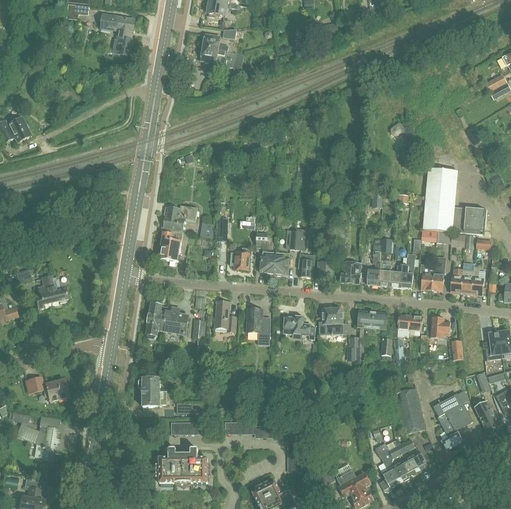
[(303,0),(304,8),(313,7),(312,0),(303,0)]
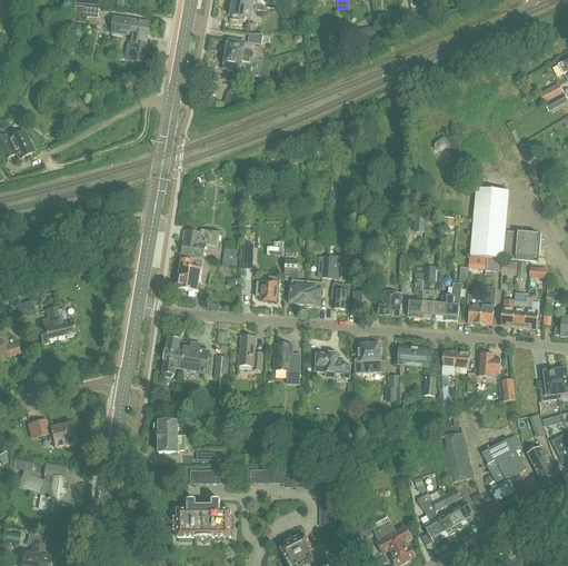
[(231,17),(238,18),(238,16),(249,18),(251,7),(263,9),(265,5),(256,3),(251,2),(251,3),(232,1),(230,15),(232,15),(231,17)]
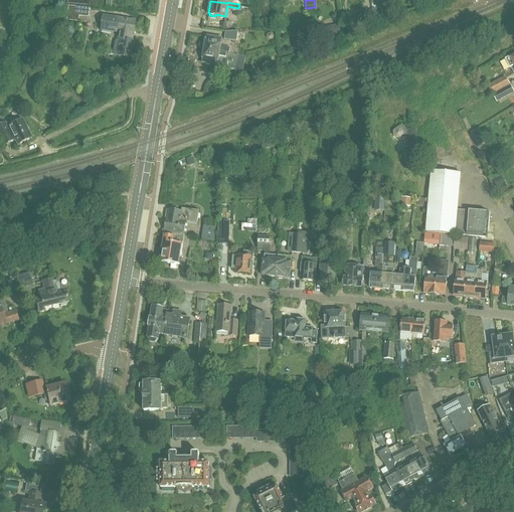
[(88,15),(89,5),(77,4),(68,3),(67,18),(78,19),(78,14),(88,15)]
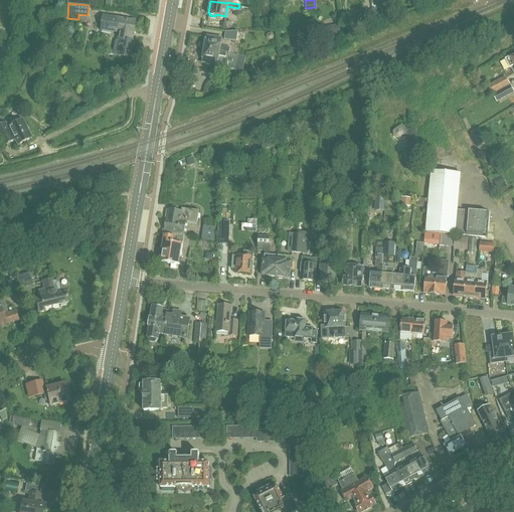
[(374,19),(374,23),(378,22),(377,18),(381,18),(380,6),(371,7),(374,19)]
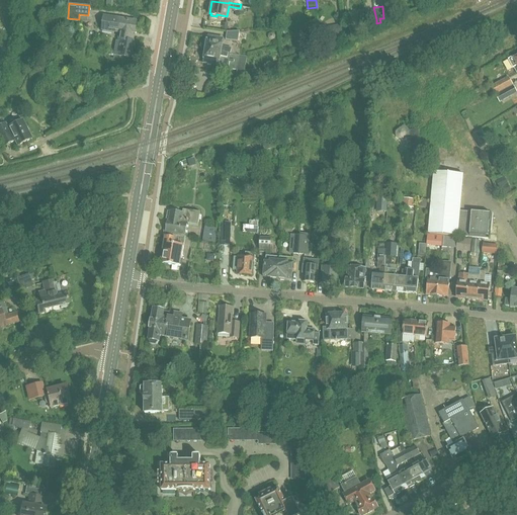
[(361,16),(363,22),(375,20),(373,10),(367,11),(367,14),(361,16)]
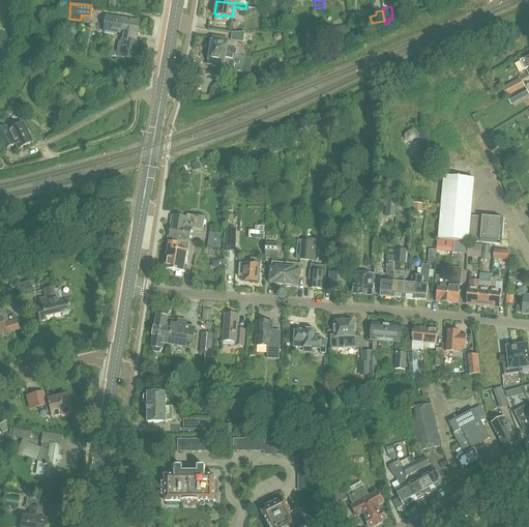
[(123,55),(134,57),(136,40),(139,20),(106,15),(104,28),(121,31),(118,51),(123,52),(123,55)]
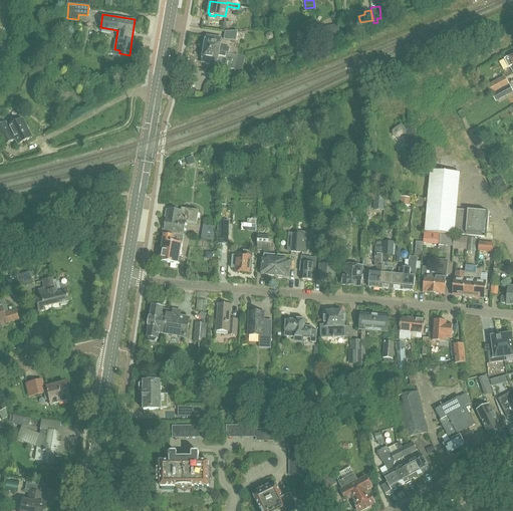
[(316,25),(318,34),(330,31),(328,23),(316,25)]
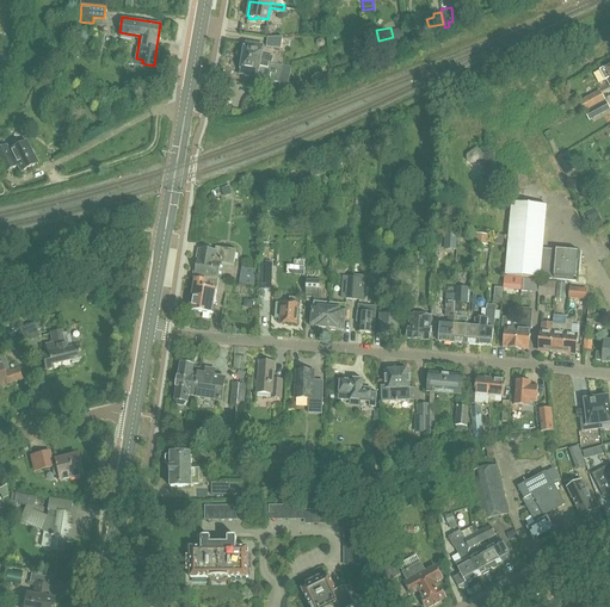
[(265,43),(279,45),(282,35),(266,35),(265,43)]
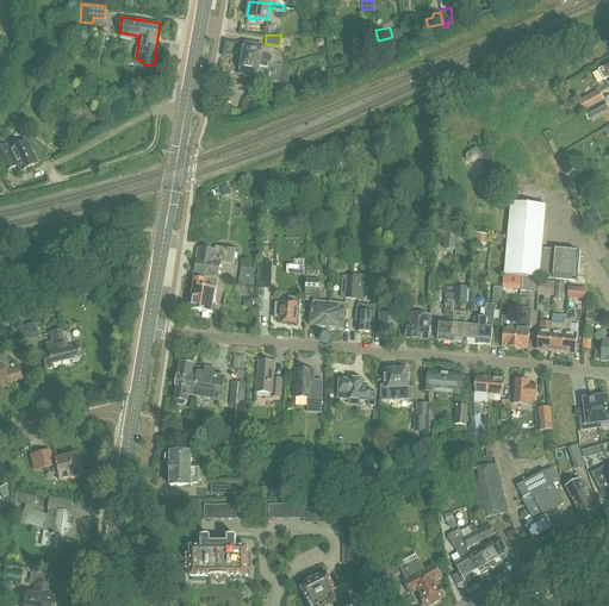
[(242,51),(242,56),(269,61),(271,54),(261,52),(262,43),(247,41),(247,39),(243,38),(241,51),(242,51)]
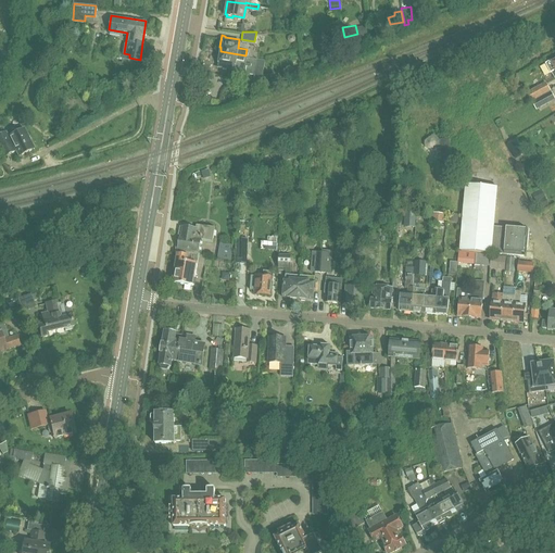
[(221,51),(219,55),(217,55),(216,66),(219,66),(219,65),(235,68),(235,71),(243,73),(243,72),(253,73),(252,80),(262,76),(265,59),(257,58),(246,55),(221,51)]
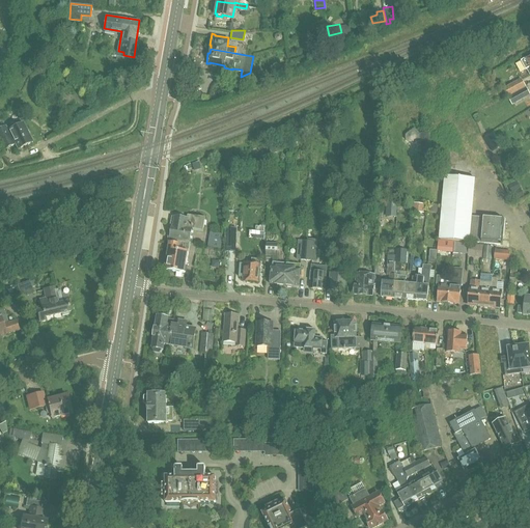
[(525,66),(529,73),(529,71),(529,55),(526,57),(525,55),(520,58),(524,67),(525,66)]
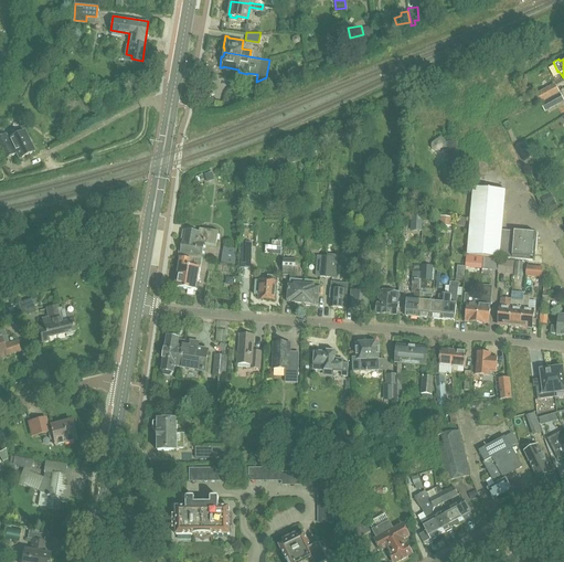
[(534,92),(539,101),(554,92),(550,84),(534,92)]
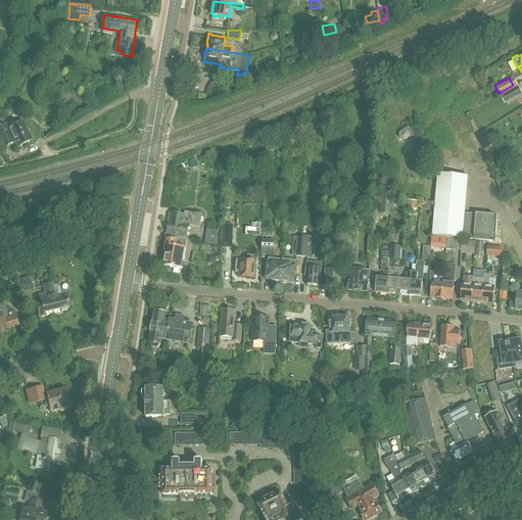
[(500,94),(504,101),(517,93),(513,86),(500,94)]
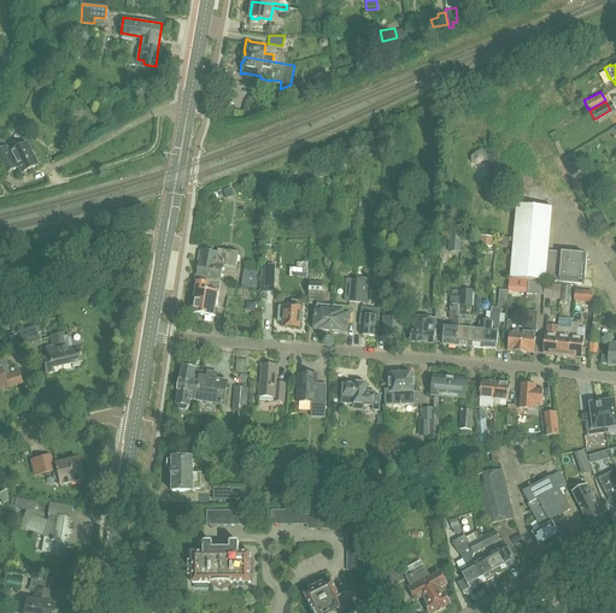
[(65,129),(59,134),(64,139),(70,134),(65,129)]
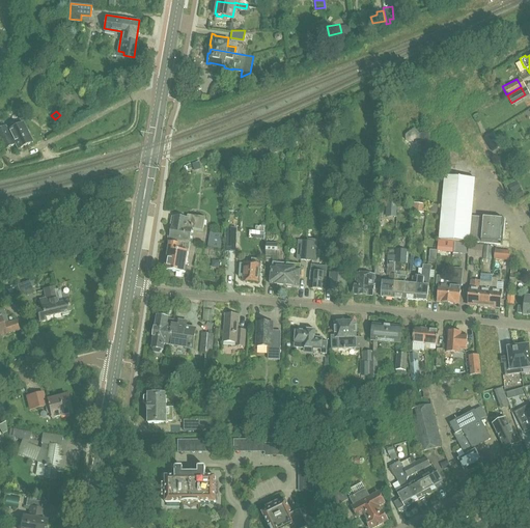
[(0,143),(2,147),(14,141),(17,147),(31,139),(22,120),(6,129),(4,123),(0,126),(0,143)]
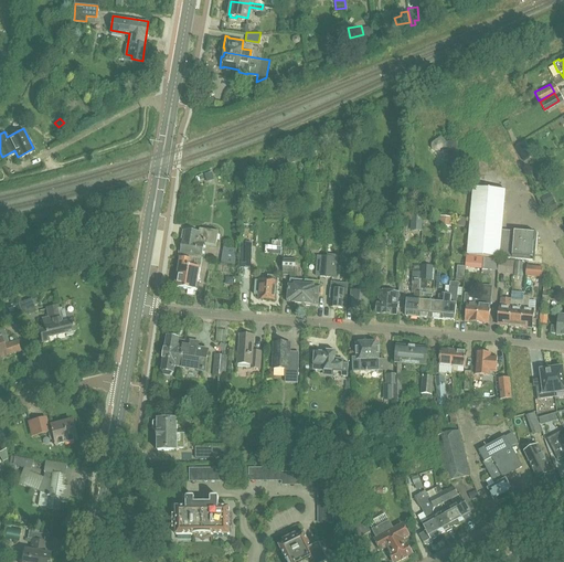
[(321,131),(321,140),(330,139),(329,131),(321,131)]
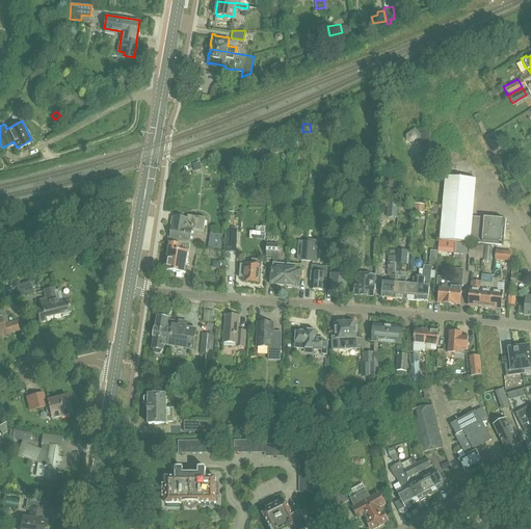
[(420,157),(428,157),(429,131),(420,131),(415,125),(413,127),(413,130),(408,130),(404,132),(404,137),(407,141),(413,141),(416,138),(416,137),(420,137),(420,157)]
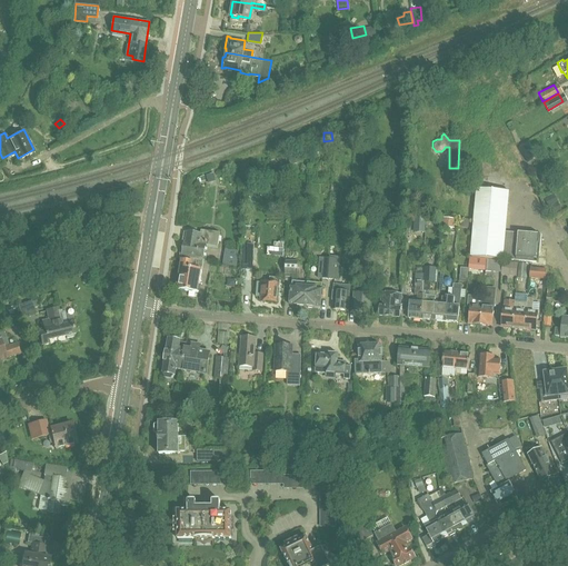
[(287,154),(289,162),(301,159),(299,150),(287,154)]
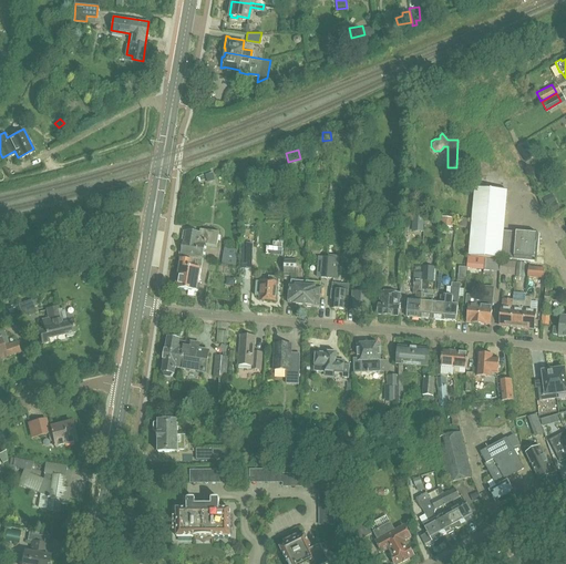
[(204,172),(206,181),(214,178),(212,170),(204,172)]
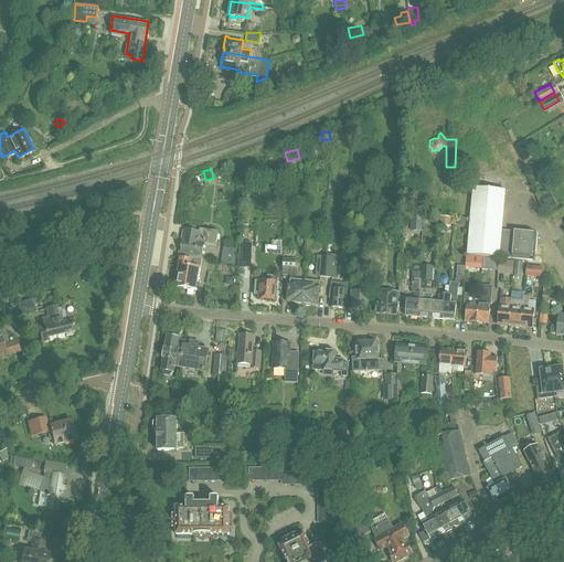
[(466,252),(533,257),(536,231),(500,228),(503,187),(471,184),(466,252)]
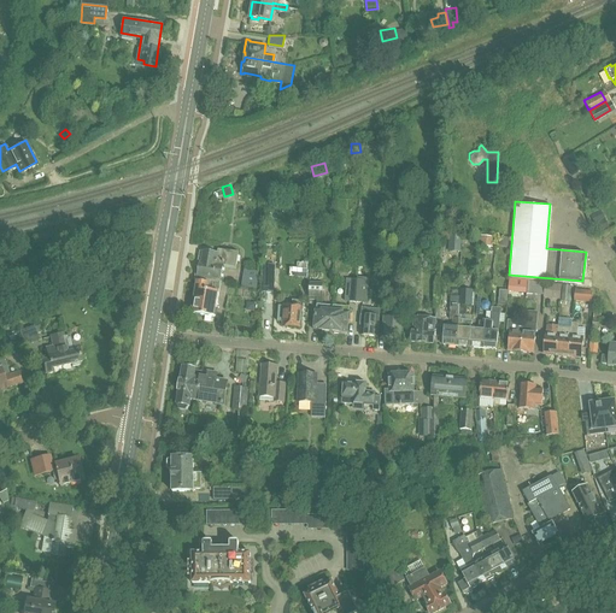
[(590,213),(594,222),(605,217),(600,208),(590,213)]
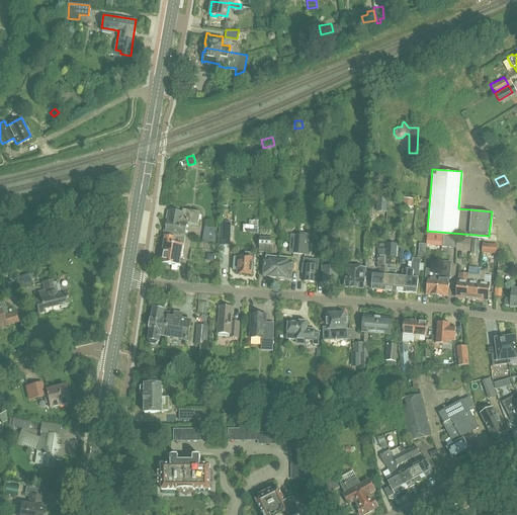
[(508,182),(499,186),(502,192),(503,193),(511,188),(508,182)]
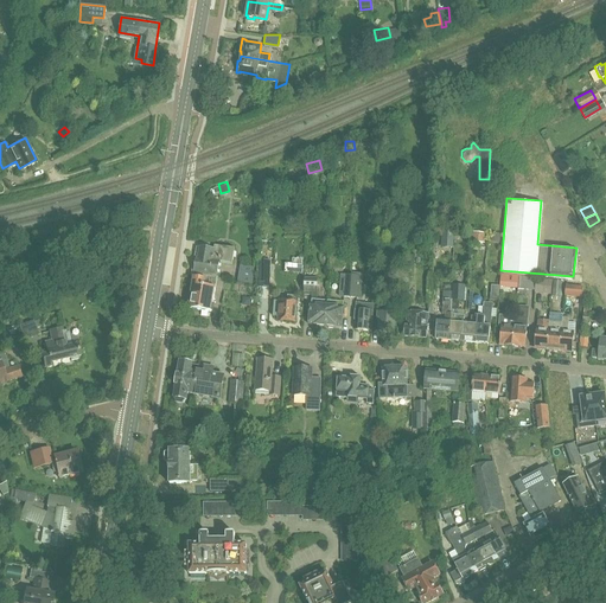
[(452,244),(453,226),(440,225),(439,243),(452,244)]
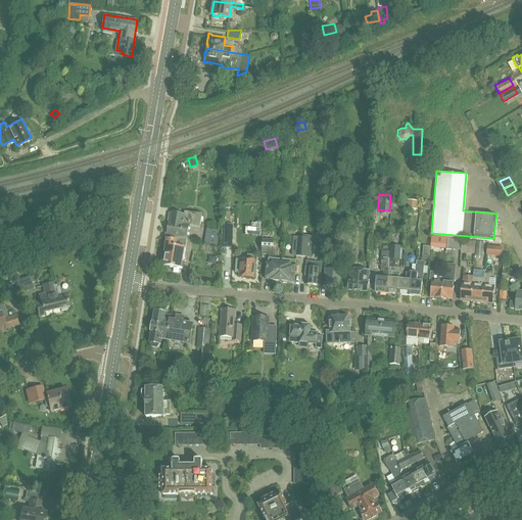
[(167,237),(186,240),(188,224),(199,226),(201,213),(184,209),(183,214),(172,211),(172,214),(170,215),(170,217),(171,219),(170,221),(170,220),(167,233),(167,237)]
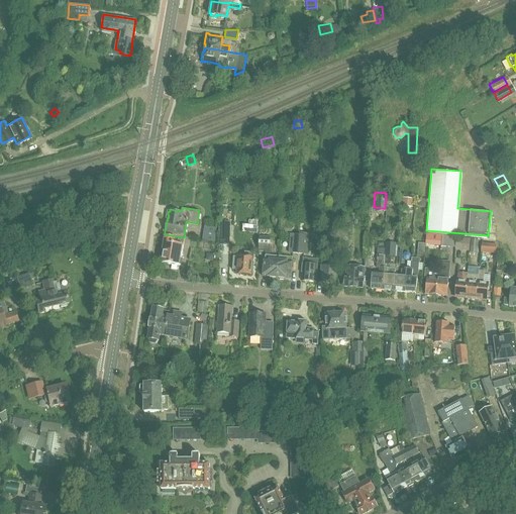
[(99,226),(109,228),(111,215),(102,213),(99,226)]
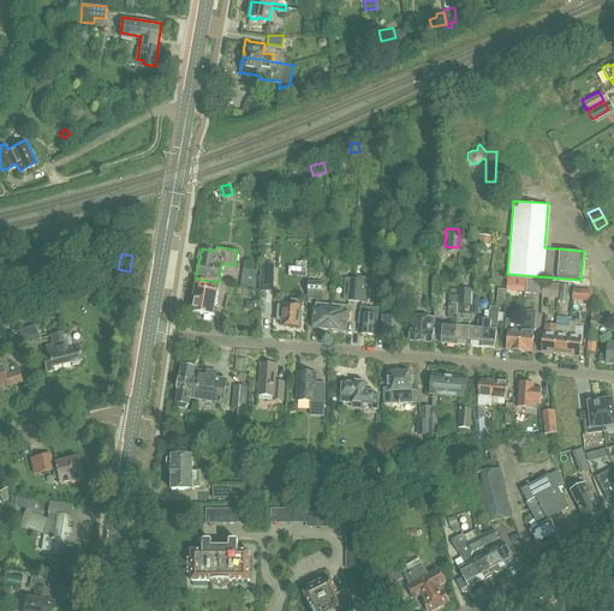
[(287,273),(305,275),(307,265),(287,263),(287,273)]
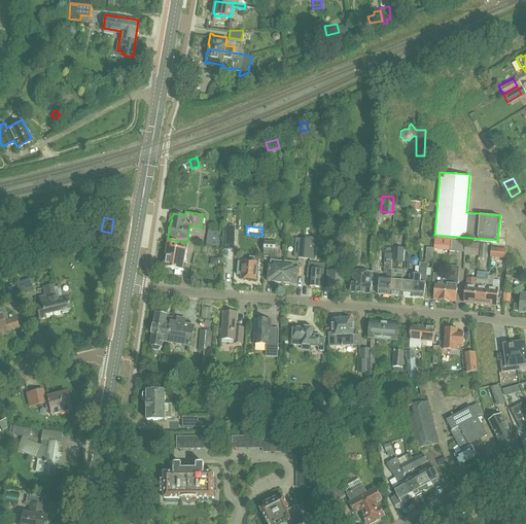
[(313,236),(304,236),(303,238),(303,256),(312,256),(313,236)]
